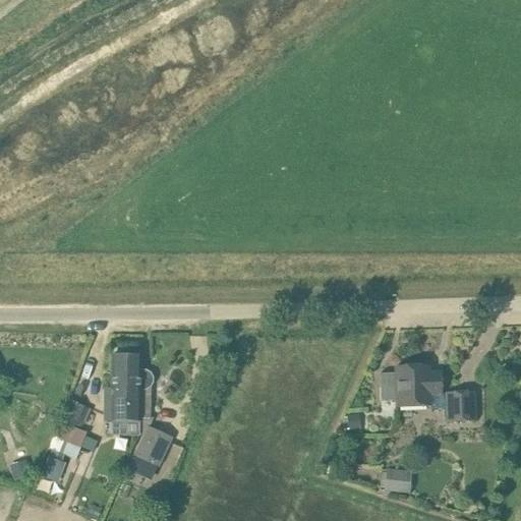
[(111,356),(111,389),(125,389),(125,396),(140,396),(140,390),(146,390),(151,387),(153,383),(153,378),(151,373),(146,370),(140,370),(141,356),(111,356)]
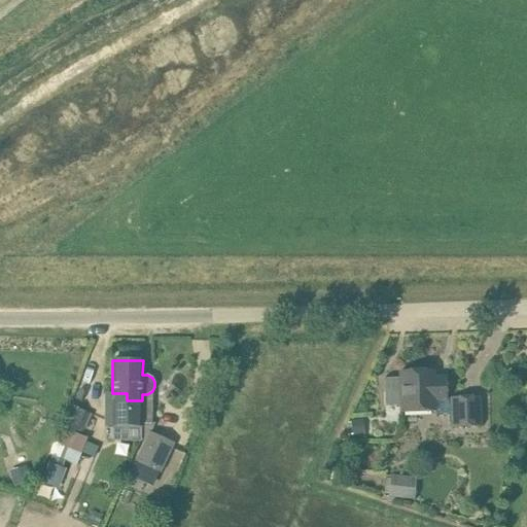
[(402,412),(435,411),(434,399),(448,399),(447,377),(434,378),(434,370),(401,371),(401,378),(386,378),(386,406),(402,406),(402,412)]
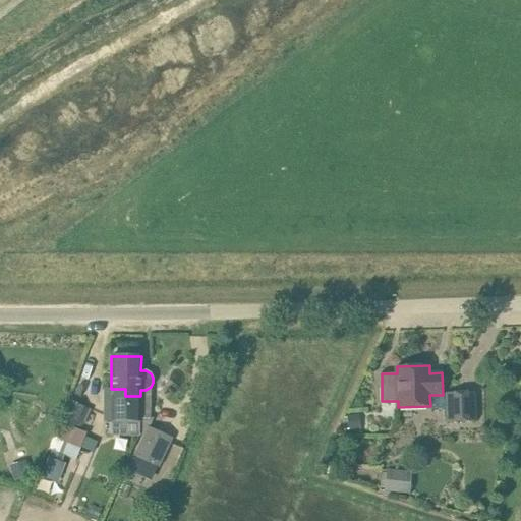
[(125,389),(111,389),(111,403),(104,403),(104,421),(116,421),(116,433),(139,433),(139,421),(140,396),(125,396),(125,389)]
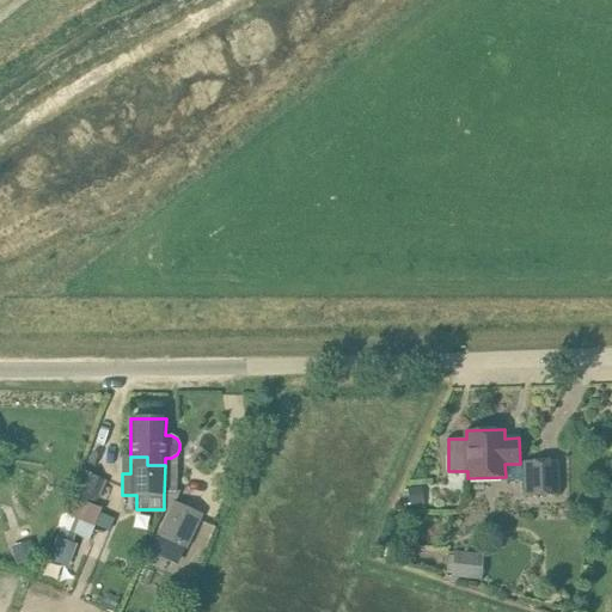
[(525,461),(526,495),(560,495),(558,461),(525,461)]
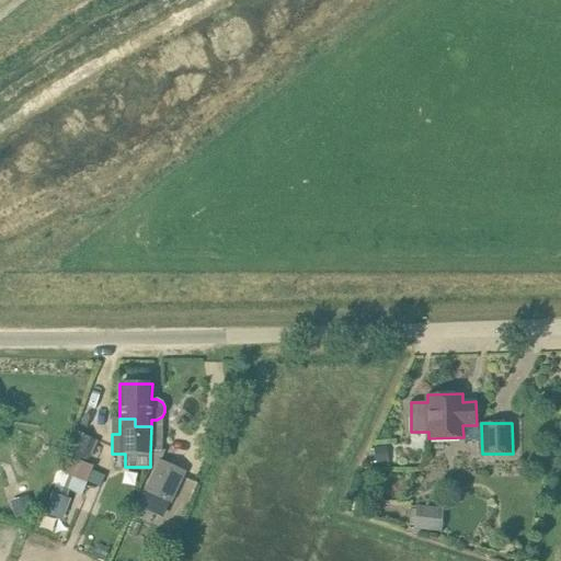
[(75,432),(65,456),(81,462),(99,469),(104,455),(94,451),(99,442),(75,432)]
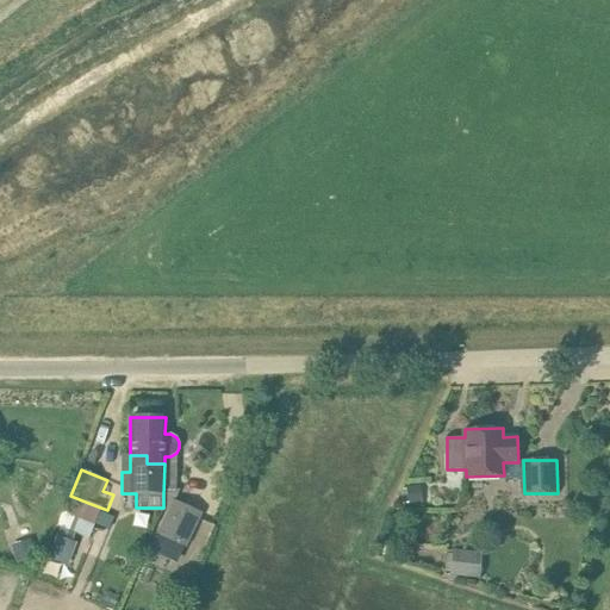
[(210,496),(191,487),(174,526),(173,524),(166,542),(186,551),(193,534),(193,535),(210,496)]
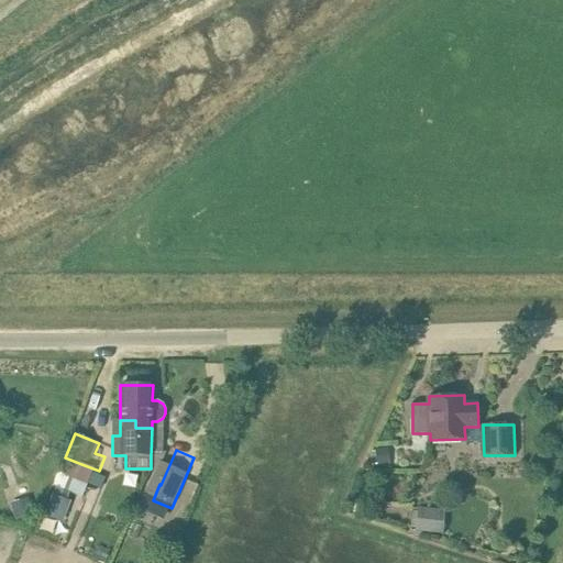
[(51,492),(43,514),(59,519),(67,497),(51,492)]
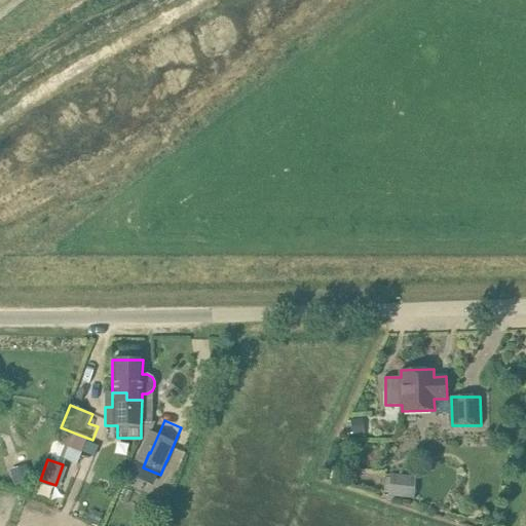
[(416,476),(390,473),(388,494),(413,496),(416,476)]
